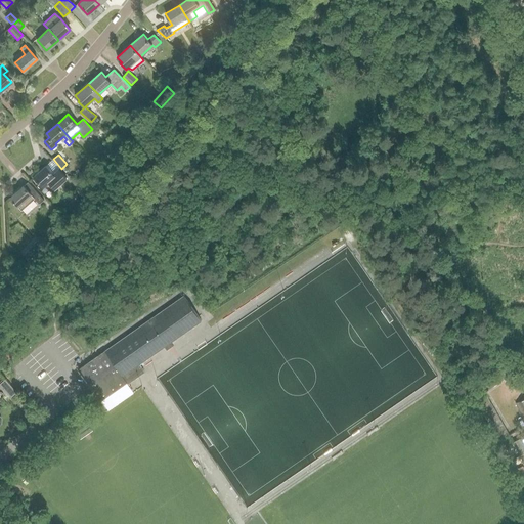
[(43,187),(49,182),(54,188),(58,185),(67,178),(59,169),(53,174),(46,166),(34,177),(43,187)]
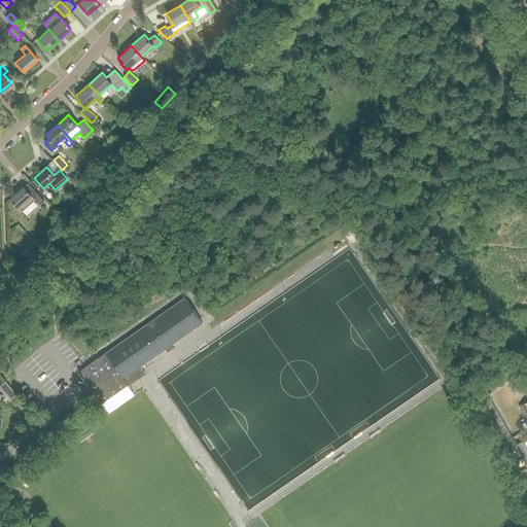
[(22,211),(35,200),(40,205),(44,202),(29,183),(25,187),(24,186),(10,199),(22,211)]
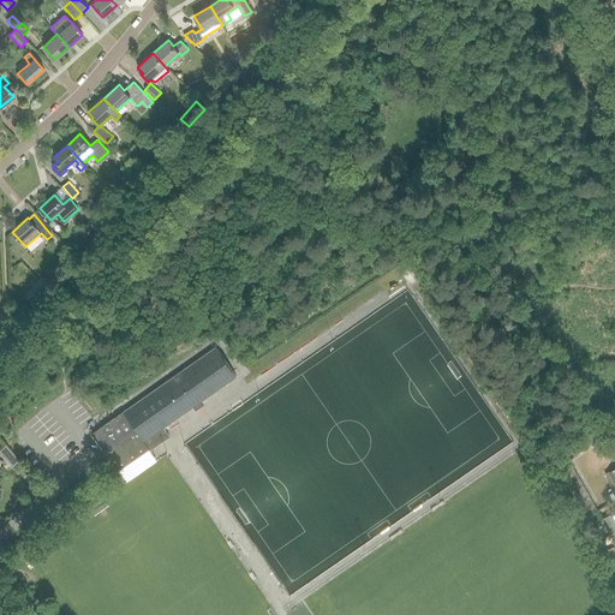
[(64,244),(59,249),(65,255),(69,250),(64,244)]
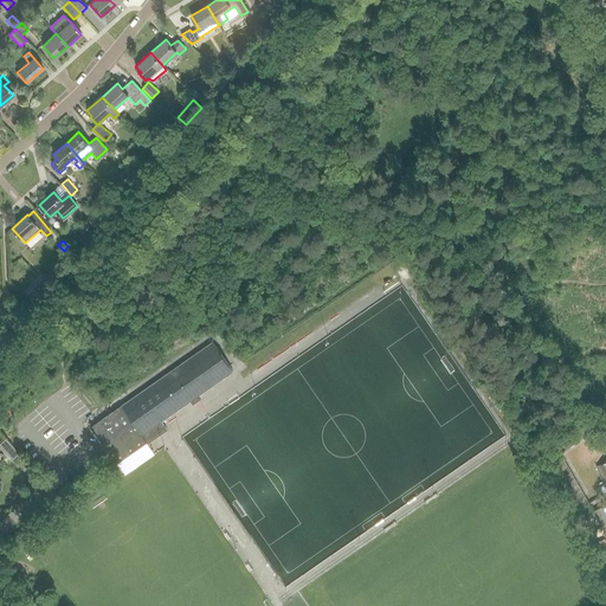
[(44,288),(37,282),(26,294),(33,300),(44,288)]
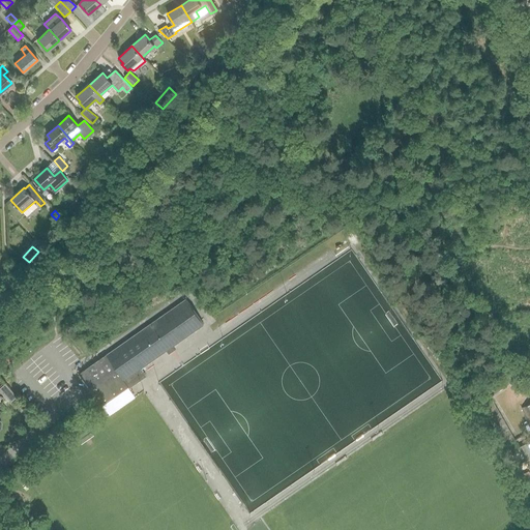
[(79,374),(78,374),(101,407),(128,387),(126,384),(143,373),(140,370),(203,325),(185,300),(79,374)]
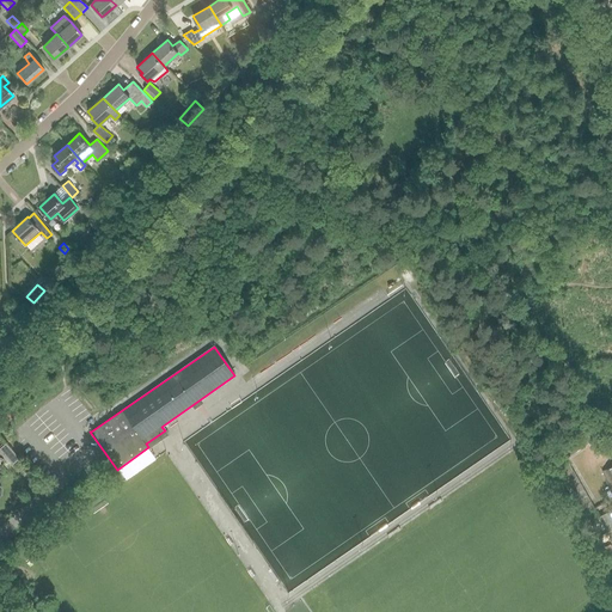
[(597,436),(589,427),(585,430),(592,440),(597,436)]
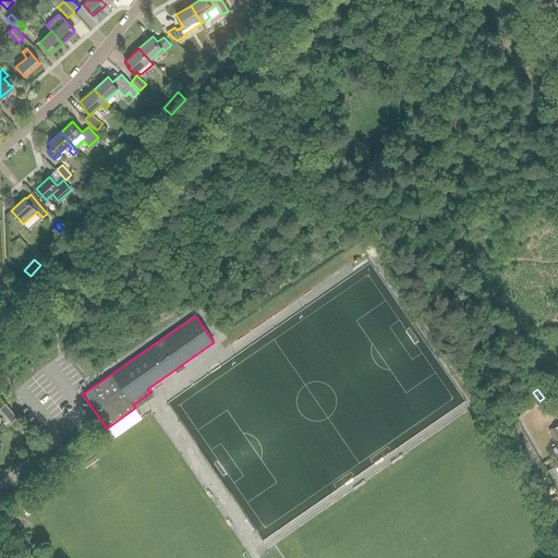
[(534,405),(540,401),(533,392),(528,396),(534,405)]
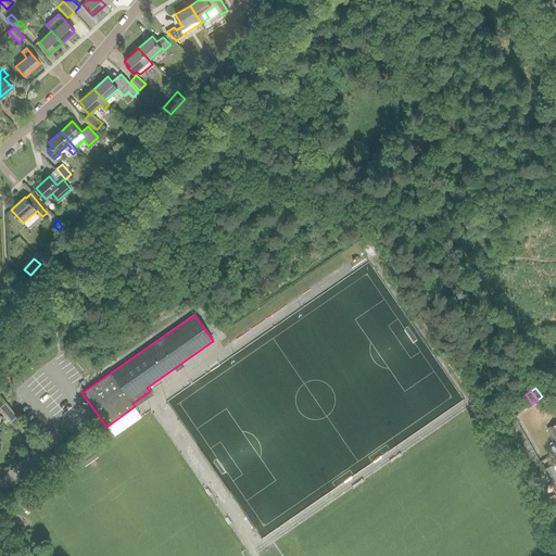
[(528,407),(532,404),(526,394),(521,397),(528,407)]
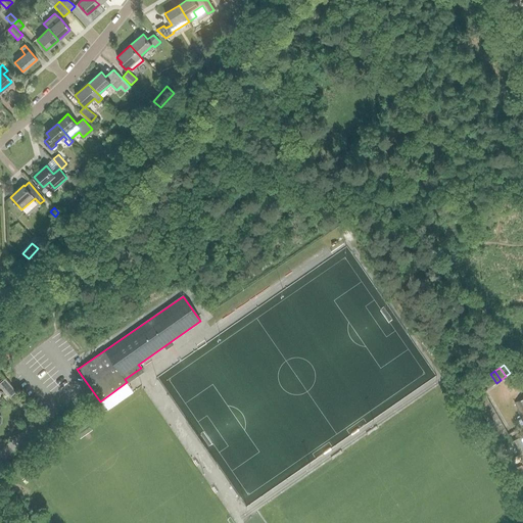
[(490,374),(485,377),(491,386),(496,383),(490,374)]
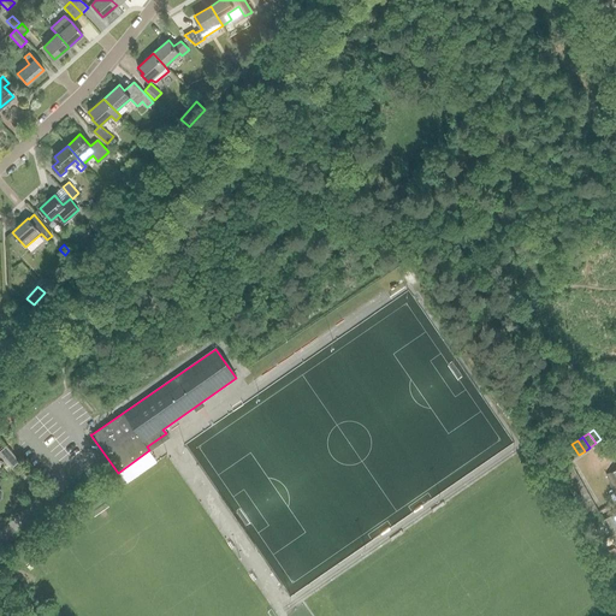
[(28,474),(29,474),(1,443),(5,448),(0,450),(0,454),(12,468),(18,462),(28,474)]
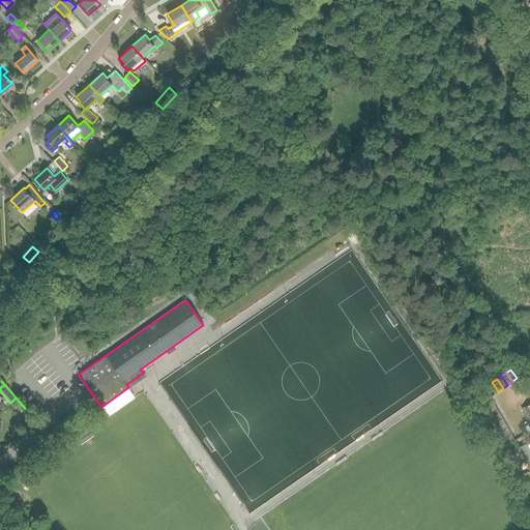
[(494,394),(498,391),(492,382),(488,385),(494,394)]
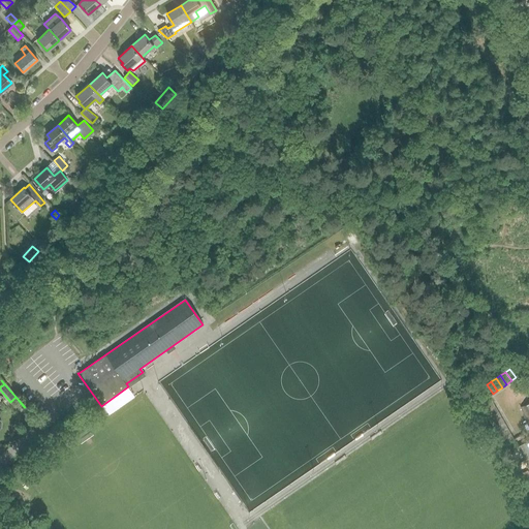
[(487,384),(483,387),(489,397),(493,394),(487,384)]
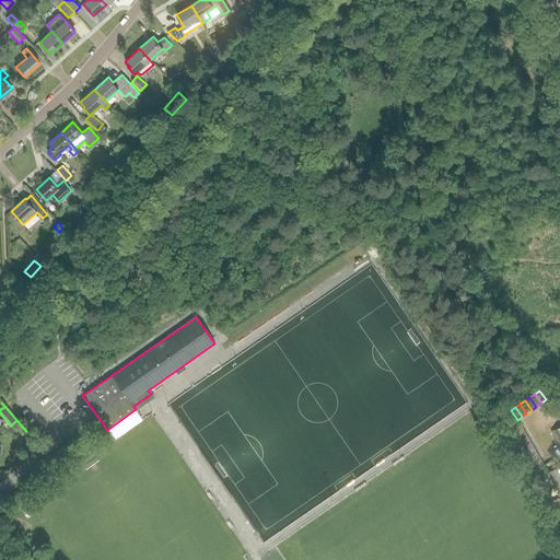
[(517,420),(511,410),(509,412),(509,426),(517,426),(517,420)]
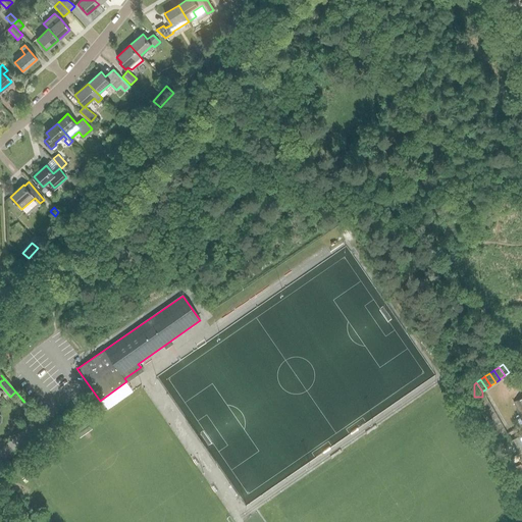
[(479,407),(488,401),(485,396),(476,402),(479,407)]
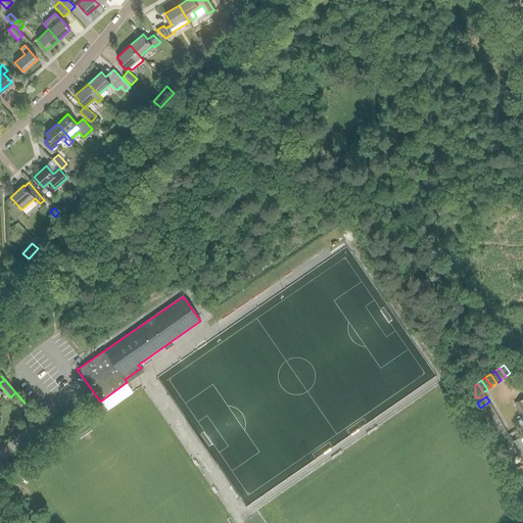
[(483,413),(492,408),(489,401),(480,408),(483,413)]
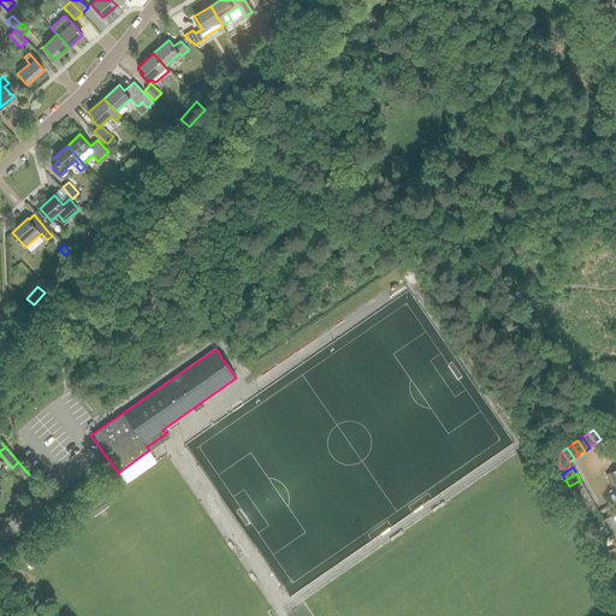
[(573,492),(584,486),(580,480),(569,486),(573,492)]
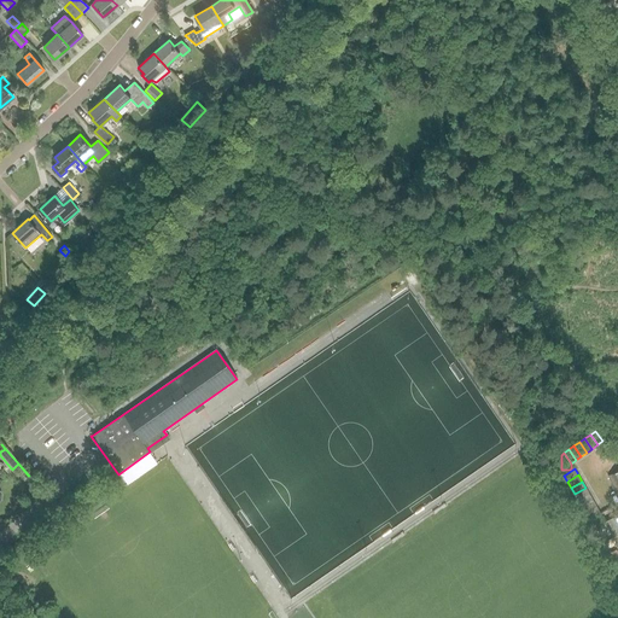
[(575,494),(578,501),(589,494),(586,488),(575,494)]
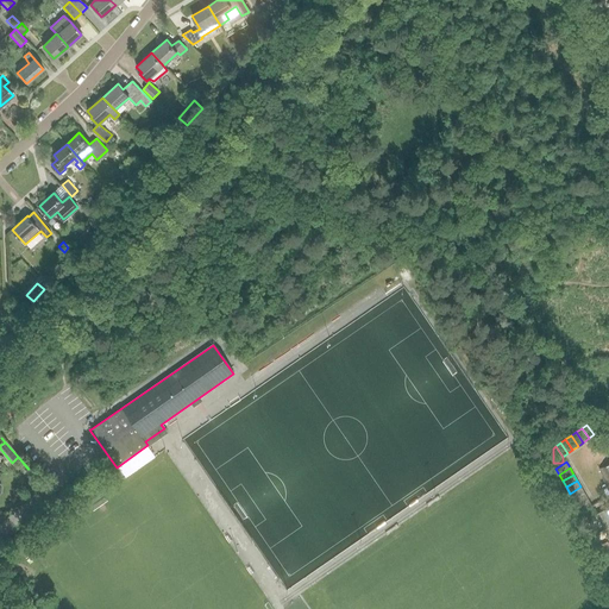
[(573,500),(584,494),(581,487),(570,494),(573,500)]
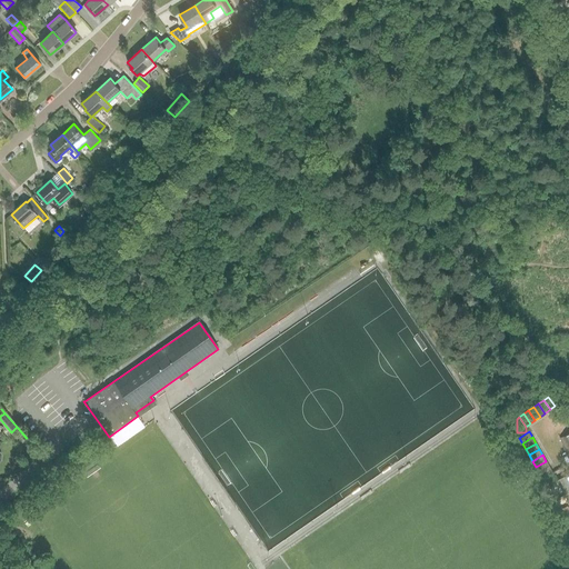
[(539,472),(549,467),(546,461),(536,467),(539,472)]
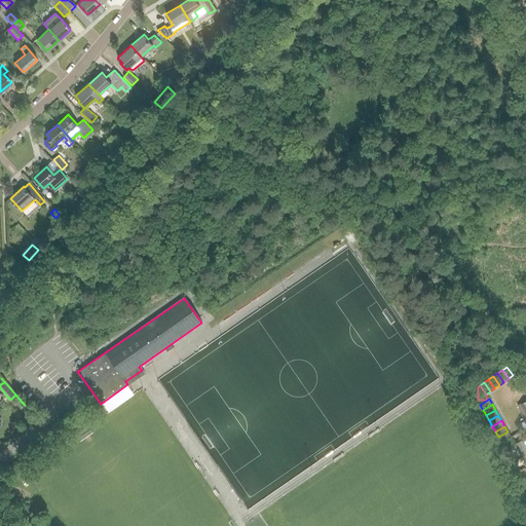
[(501,443),(506,440),(506,439),(511,437),(508,431),(498,437),(501,443)]
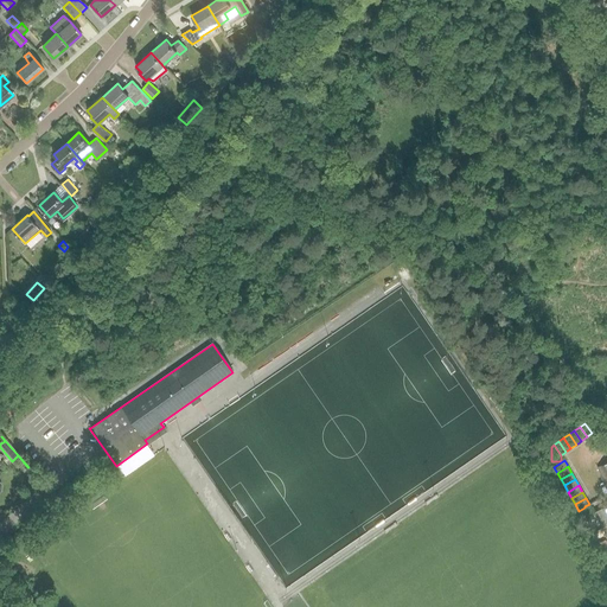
[(585,508),(579,511),(573,513),(576,521),(588,513),(585,508)]
